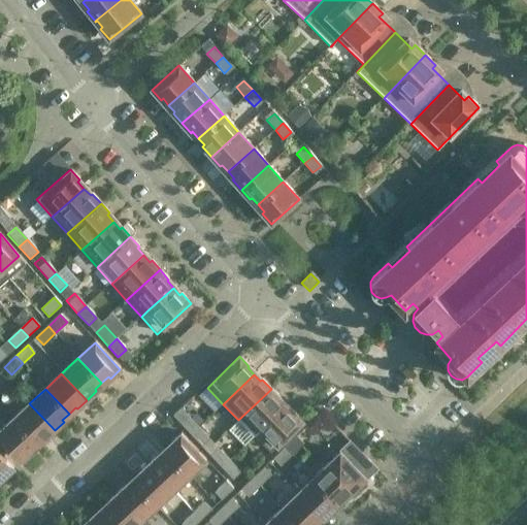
[(255,436),(285,406),(278,399),(280,397),(271,389),(238,420),(255,436)]
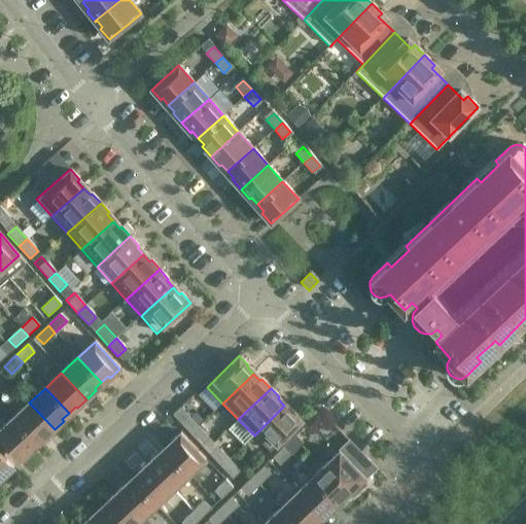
[(55,429),(29,403),(12,418),(36,443),(43,437),(44,439),(55,429)]
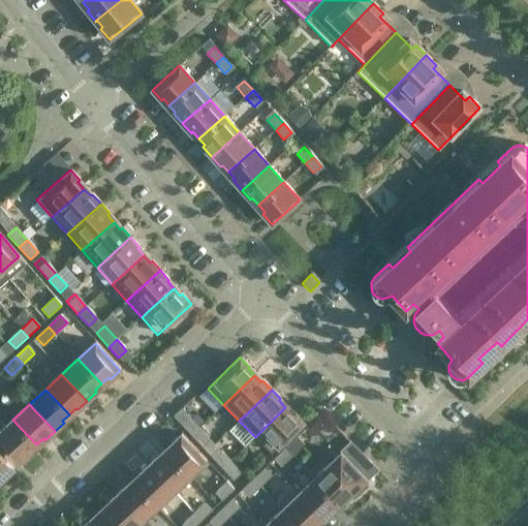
[(271,454),(304,422),(293,412),(292,413),(285,407),(255,437),(271,454)]
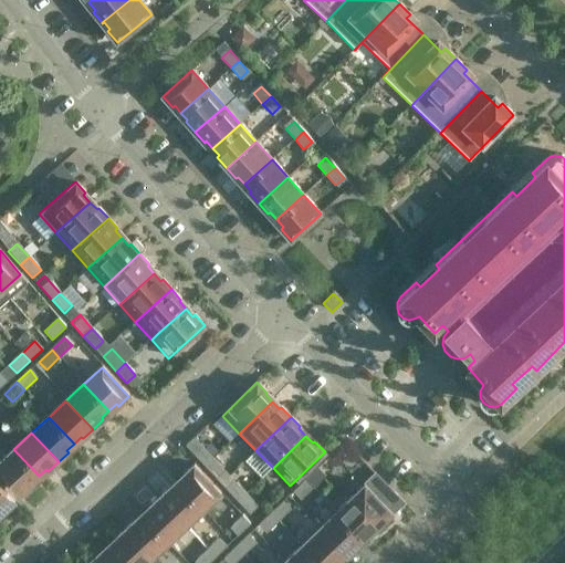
[(213,459),(194,438),(185,447),(205,467),(213,459)]
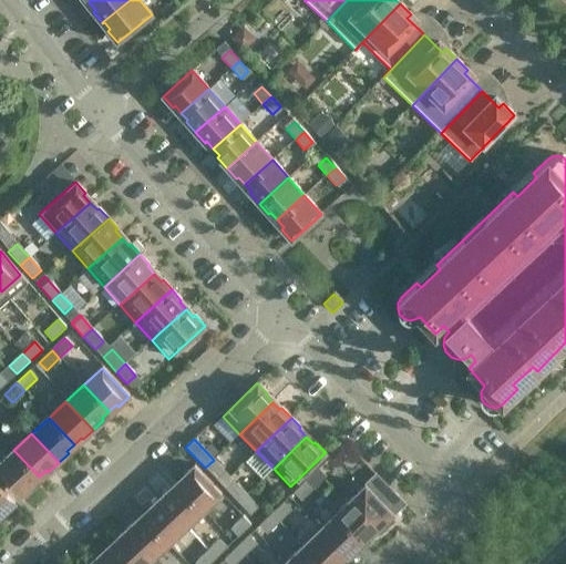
[(32,483),(39,477),(13,450),(0,462),(0,471),(22,495),(33,485),(32,483)]
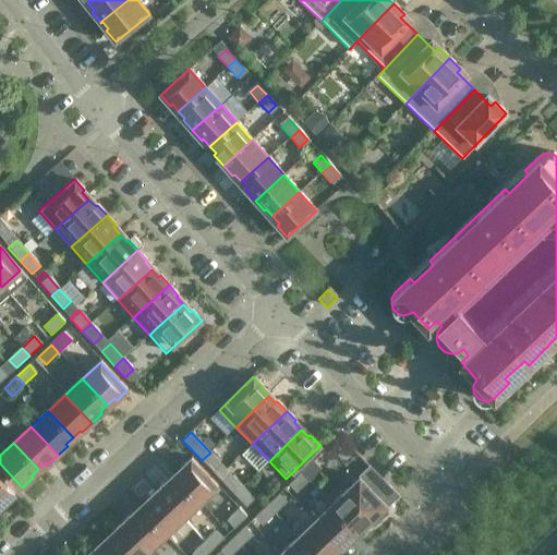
[(227,469),(210,453),(202,460),(218,478),(227,469)]
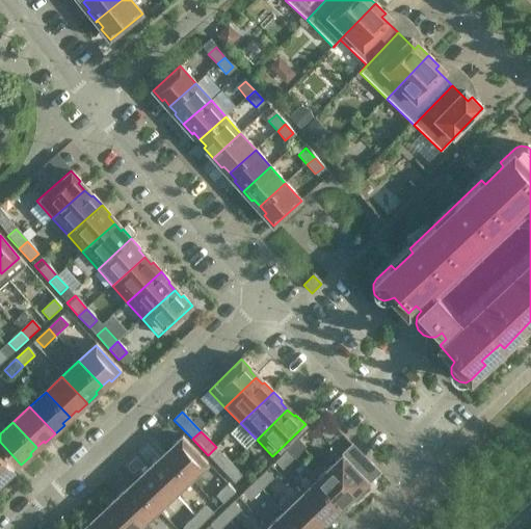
[(207,464),(182,437),(171,447),(174,449),(166,455),(190,480),(207,464)]
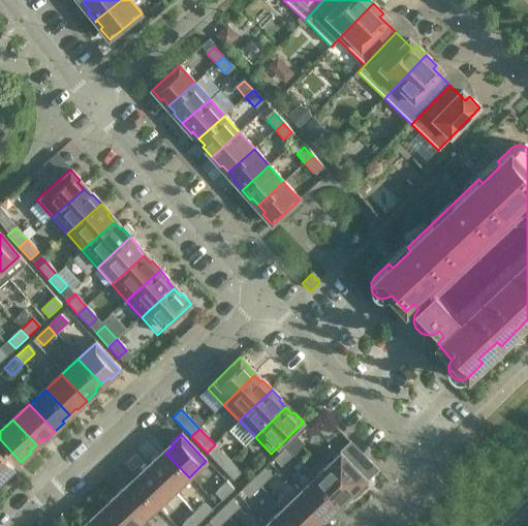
[(333,446),(340,454),(314,478),(338,503),(345,497),(346,499),(375,471),(358,453),(355,454),(349,446),(350,445),(349,444),(342,437),(333,446)]
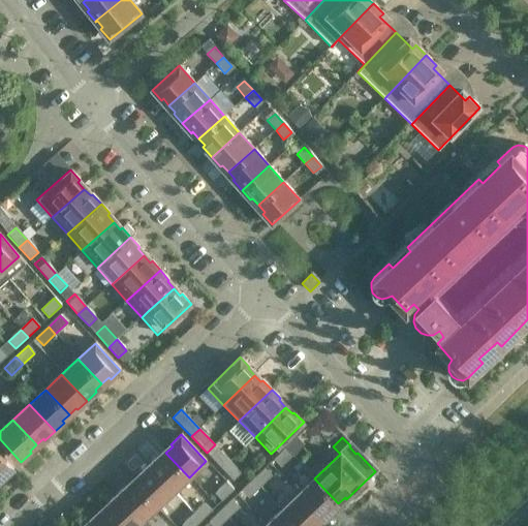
[(304,444),(297,438),(285,449),(291,456),(304,444)]
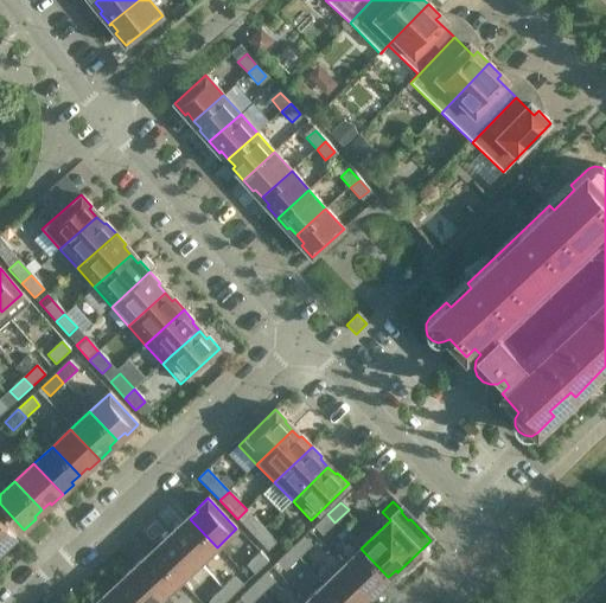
[(265,528),(247,510),(237,519),(255,537),(265,528)]
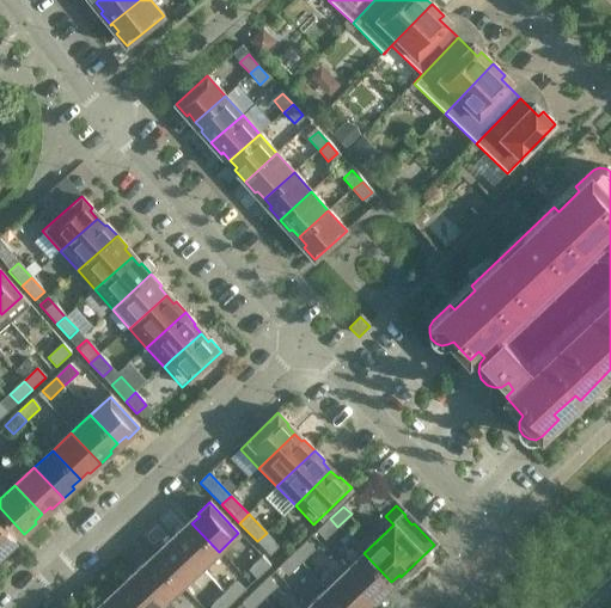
[(324,540),(337,527),(330,519),(316,532),(324,540)]
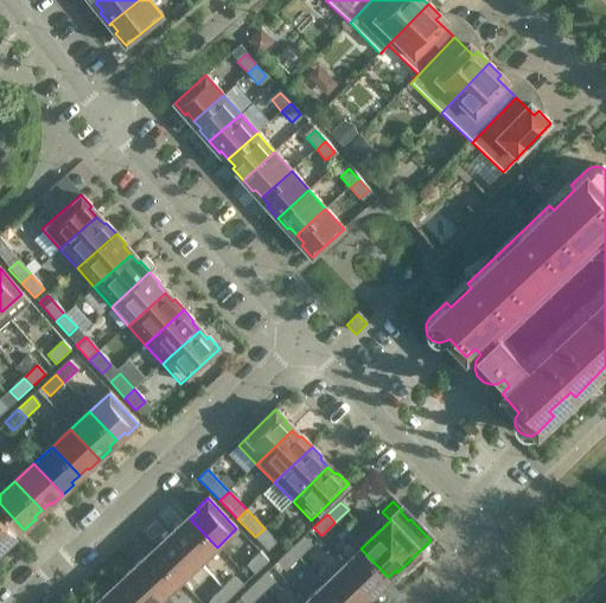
[(217,547),(190,519),(183,526),(180,524),(170,534),(198,565),(217,547)]
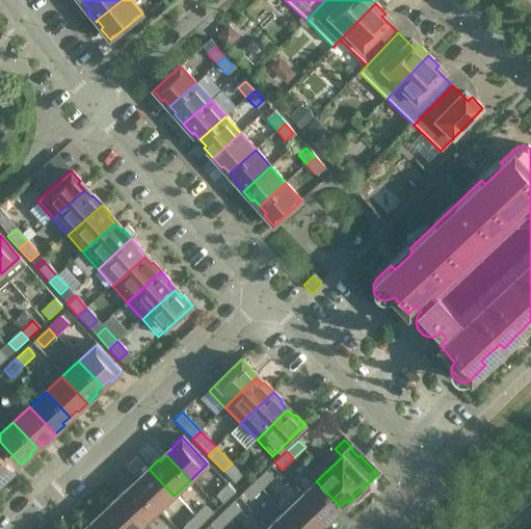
[(0,481),(2,480),(3,481),(14,472),(0,456),(0,481)]
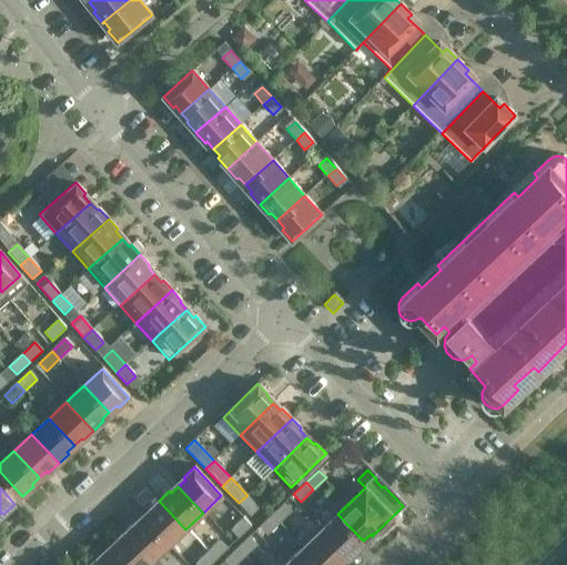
[(260,507),(247,495),(239,503),(251,515),(260,507)]
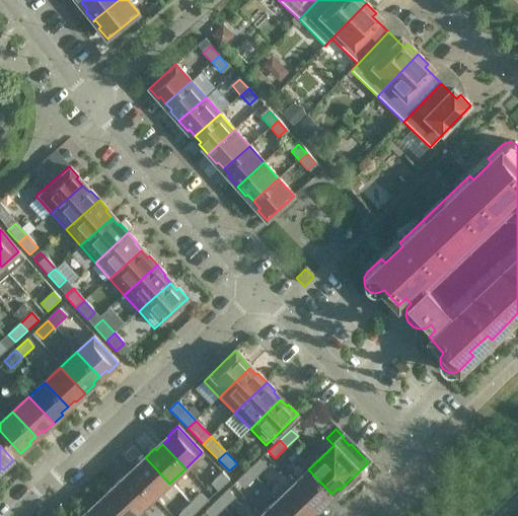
[(169,484),(145,457),(135,465),(137,467),(131,473),(153,498),(169,484)]
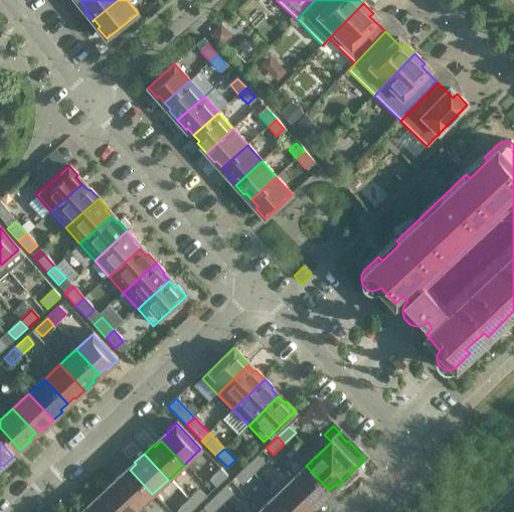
[(264,464),(257,457),(245,468),(252,475),(264,464)]
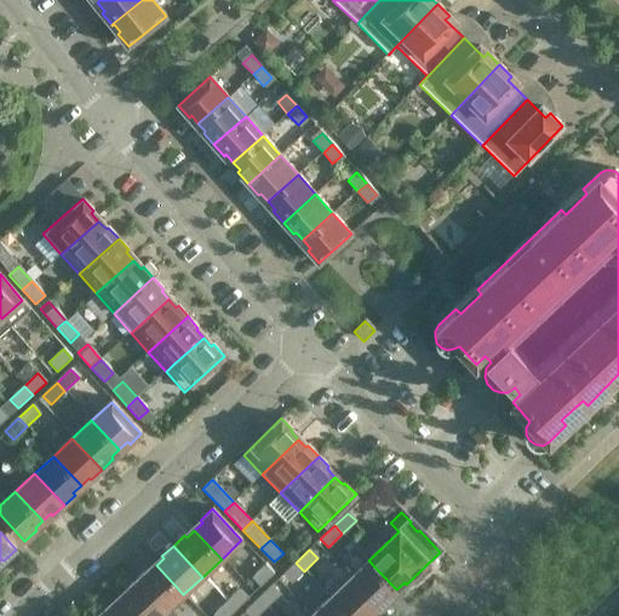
[(396,589),(368,560),(349,579),(379,610),(391,599),(389,597),(396,589)]
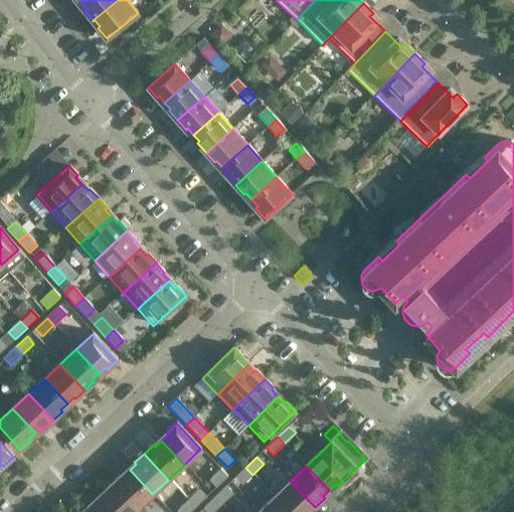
[(241,485),(252,475),(245,468),(234,478),(241,485)]
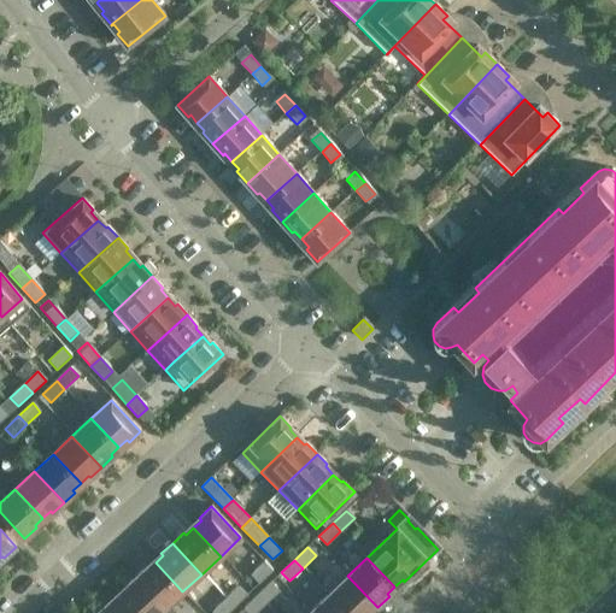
[(182,591),(156,563),(147,570),(146,567),(134,578),(164,609),(182,591)]
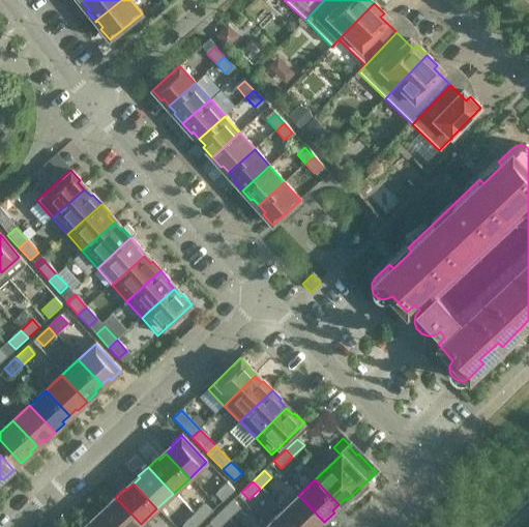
[(221,502),(233,491),(227,484),(214,495),(221,502)]
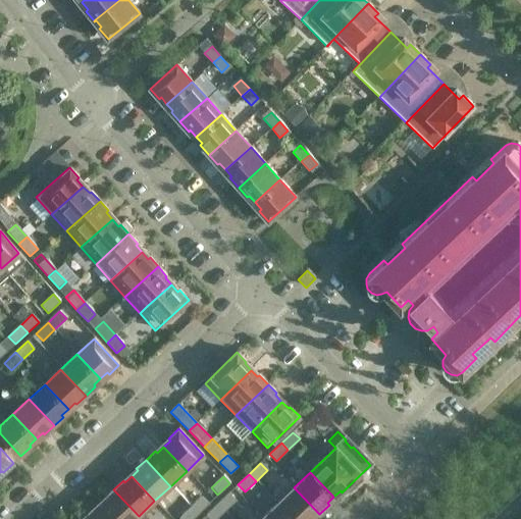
[(314,518),(319,514),(294,487),(278,503),(294,518),(314,518)]
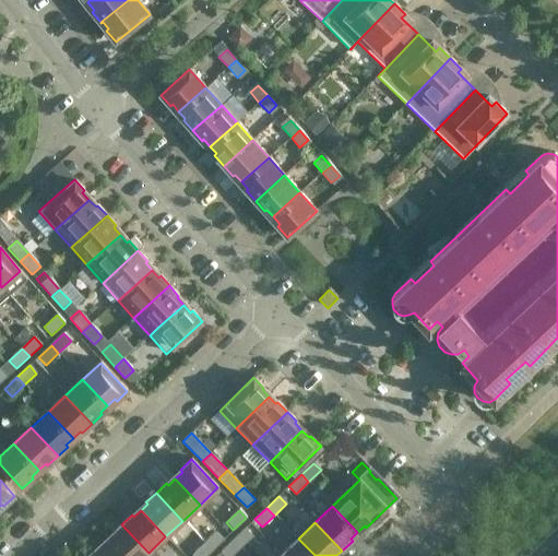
[(145,555),(149,553),(121,524),(111,534),(114,535),(106,543),(118,555),(145,555)]
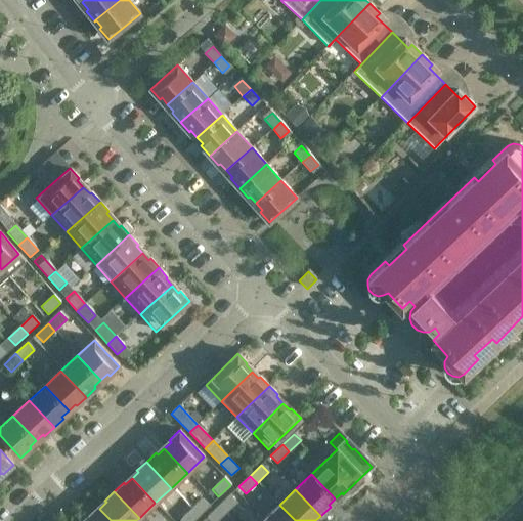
[(236,503),(229,495),(218,506),(225,514),(236,503)]
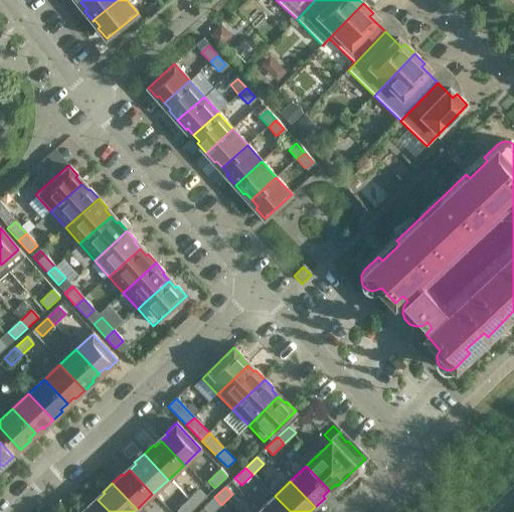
[(194,508),(206,497),(199,490),(187,501),(194,508)]
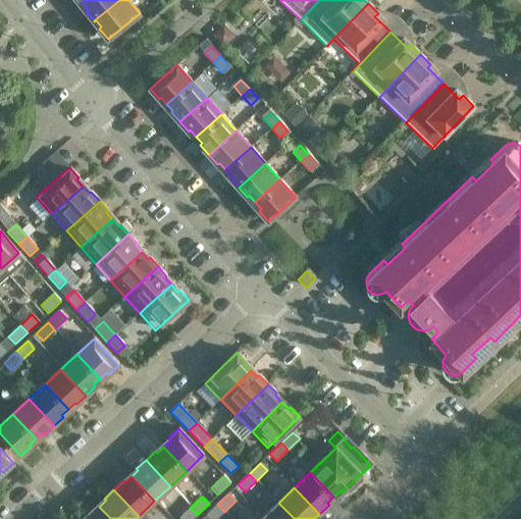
[(294,518),(278,503),(262,518),(294,518)]
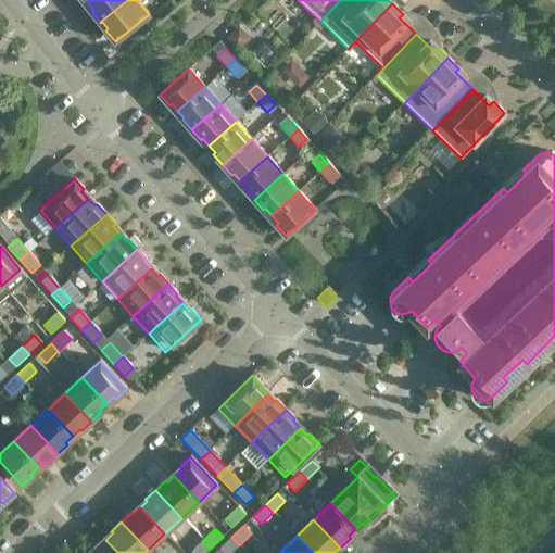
[(230,552),(239,545),(231,537),(219,549),(223,552),(230,552)]
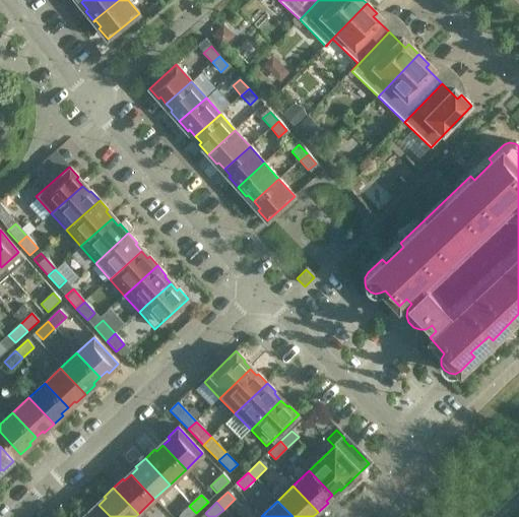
[(110,516),(99,505),(92,511),(90,509),(82,516),(110,516)]
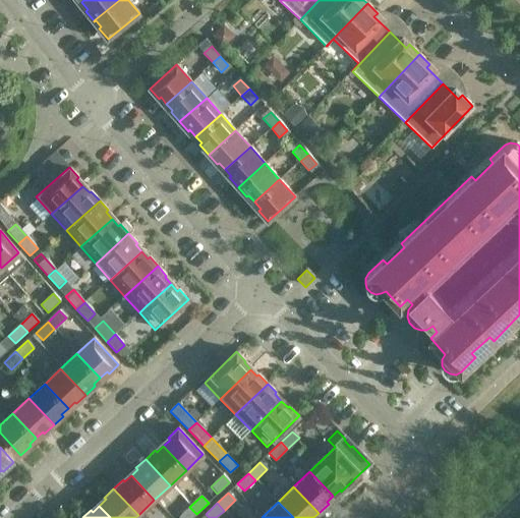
[(192,517),(196,514),(189,507),(179,517),(192,517)]
